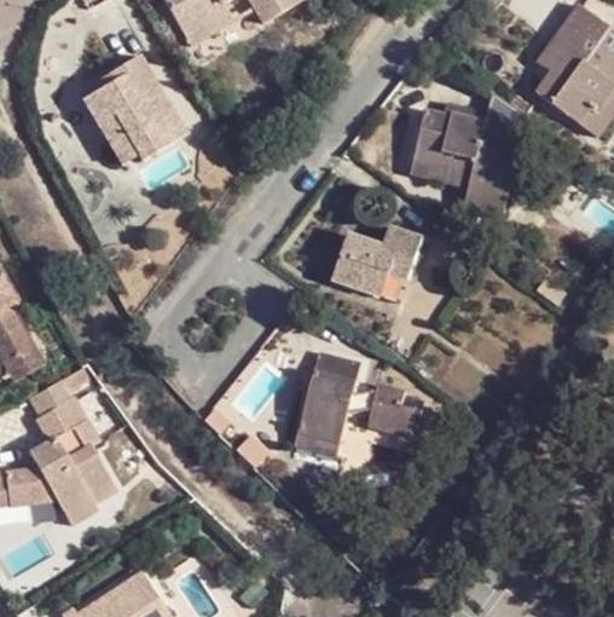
[(167,0),(184,29),(195,23),(203,15),(207,6),(218,0),(249,0),(261,19),(295,0),(167,0)]
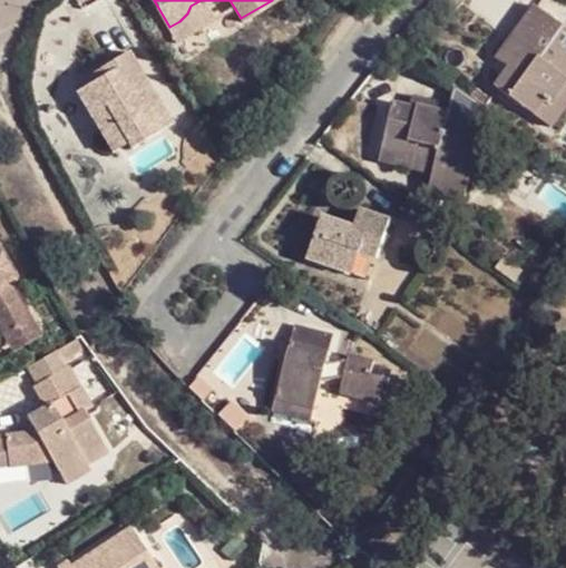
[(213,18),(204,0),(201,0),(191,6),(187,13),(179,21),(169,27),(176,38),(213,18)]
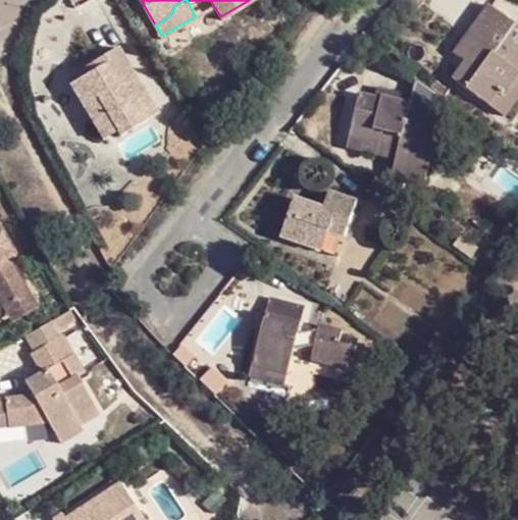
[(517,67),(517,26),(485,5),(462,38),(471,44),(447,78),(484,101),(494,89),(501,94),(517,67)]
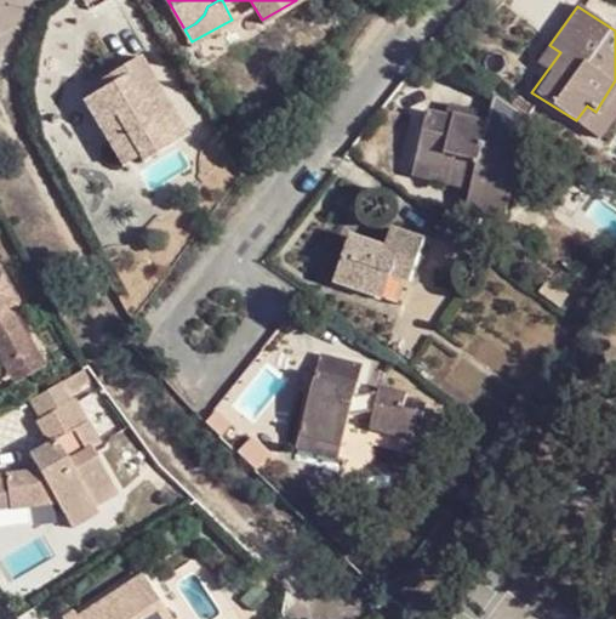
[(135,107),(158,94),(132,51),(108,67),(112,71),(135,107)]
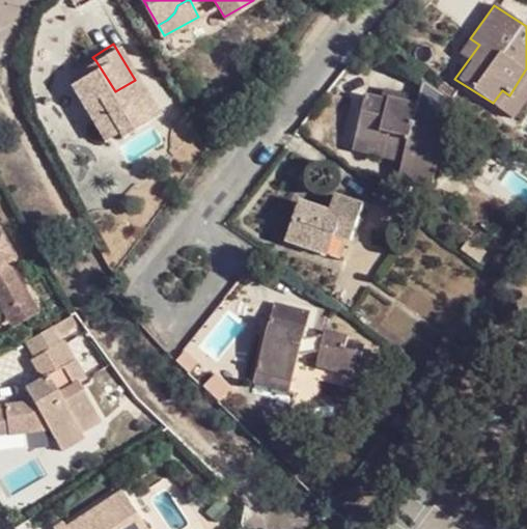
[(443,66),(453,76),(468,60),(459,51),(443,66)]
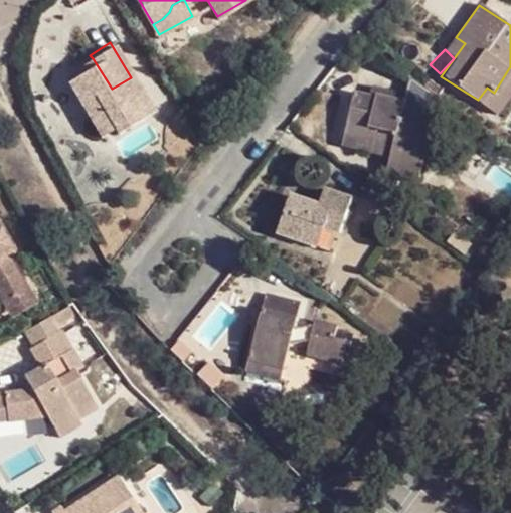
[(128,108),(143,99),(131,77),(112,89),(93,58),(64,76),(78,101),(92,92),(111,125),(114,130),(135,118),(128,108)]
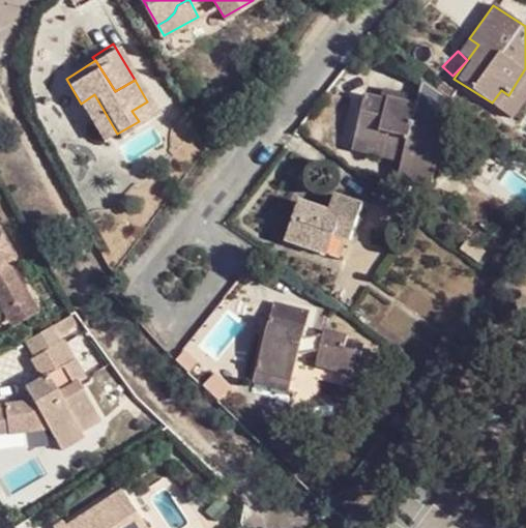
[(455,108),(424,87),(418,109),(364,94),(354,141),(381,147),(382,140),(408,145),(404,166),(399,183),(433,191),(455,108)]
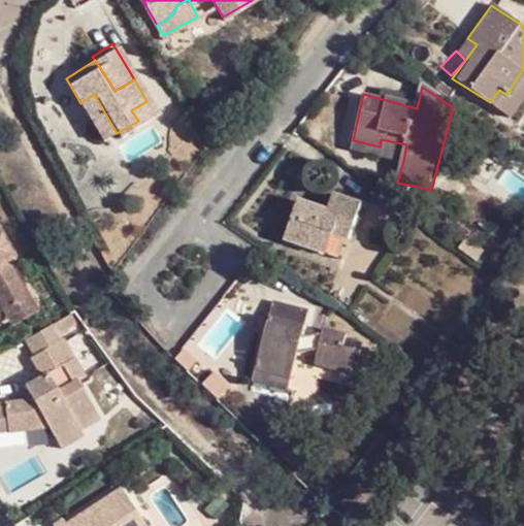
[(94,94),(80,103),(99,134),(113,128),(94,94)]
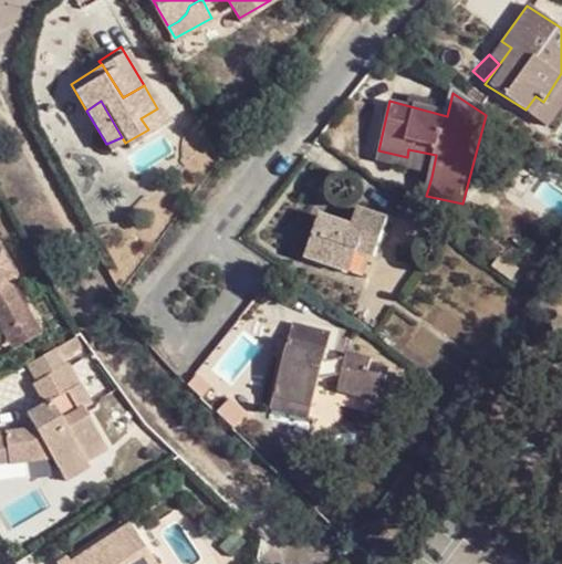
[(164,119),(157,108),(141,118),(148,129),(164,119)]
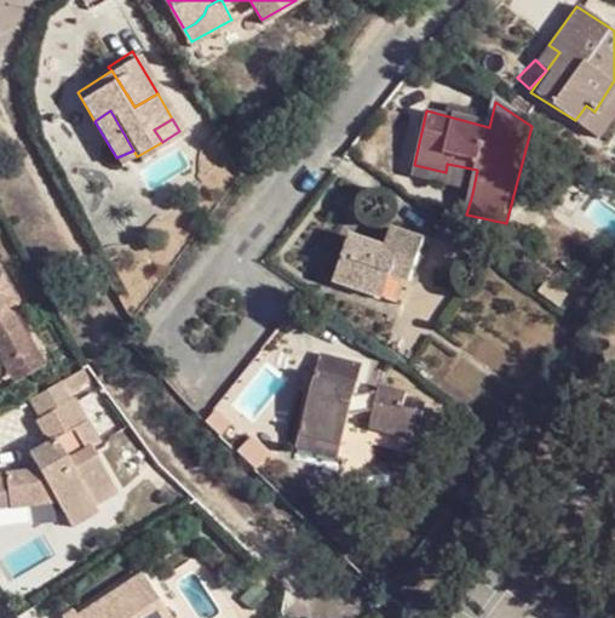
[(411,177),(472,194),(477,170),(447,164),(446,172),(414,165),(411,177)]
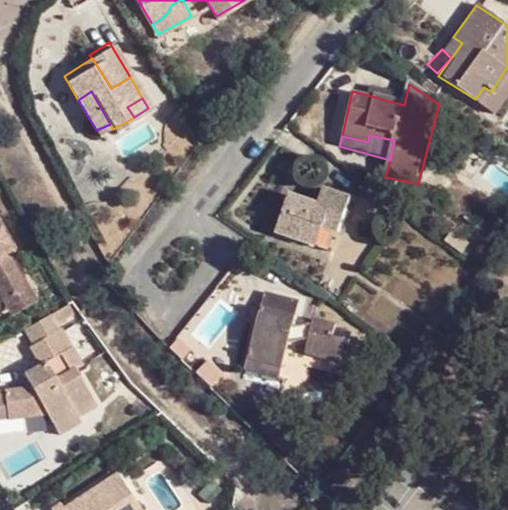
[(317,206),(291,199),(280,233),(336,251),(353,197),(324,186),(317,206)]
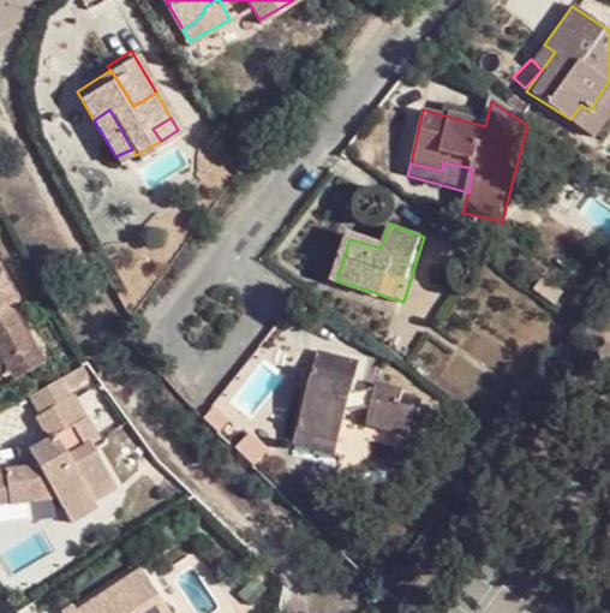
[(0,345),(9,358),(35,344),(3,290),(15,284),(0,260),(0,345)]
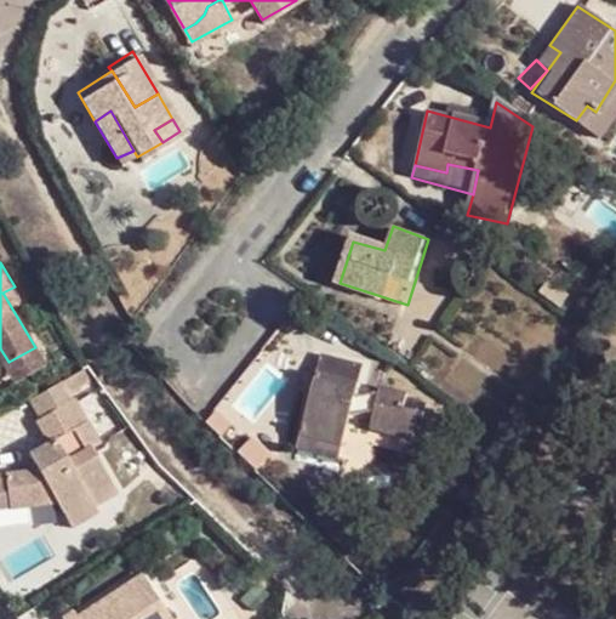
[(45,364),(35,347),(9,362),(20,380),(45,364)]
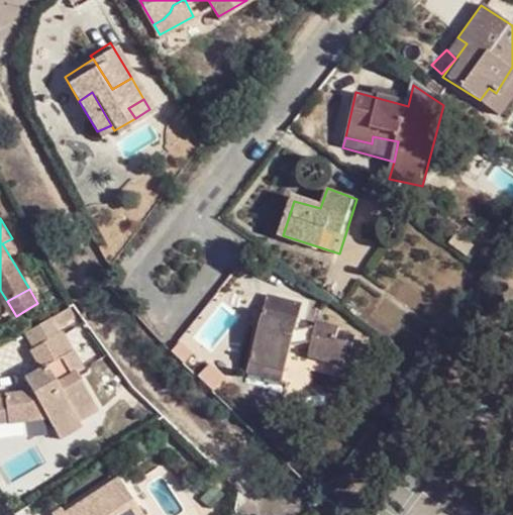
[(302,303),(267,292),(245,357),(285,369),(291,341),(312,338),(310,351),(345,362),(352,341),(336,336),(339,325),(316,318),(312,329),(293,329),(302,303)]
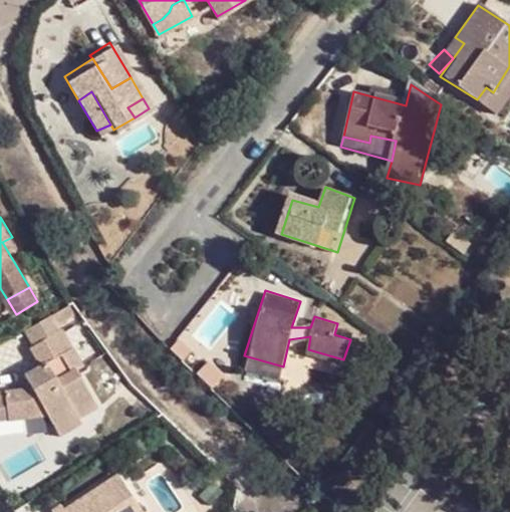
[(42,361),(38,363),(45,379),(34,386),(21,390),(0,392),(0,408),(9,408),(10,420),(44,415),(56,436),(84,421),(79,414),(96,402),(79,369),(85,366),(63,328),(33,345),(42,361)]
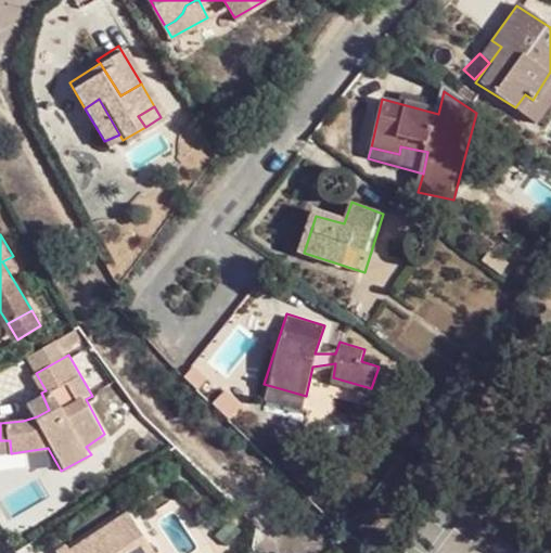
[(49,410),(41,393),(28,400),(37,416),(49,410)]
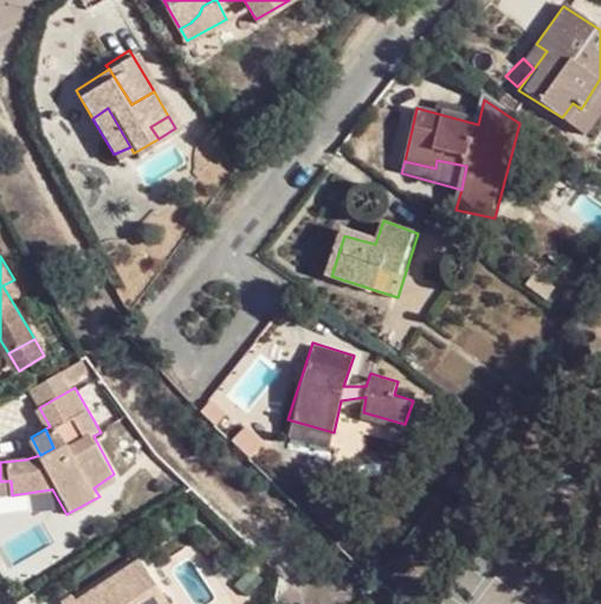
[(0,496),(12,495),(11,481),(0,481),(0,496)]
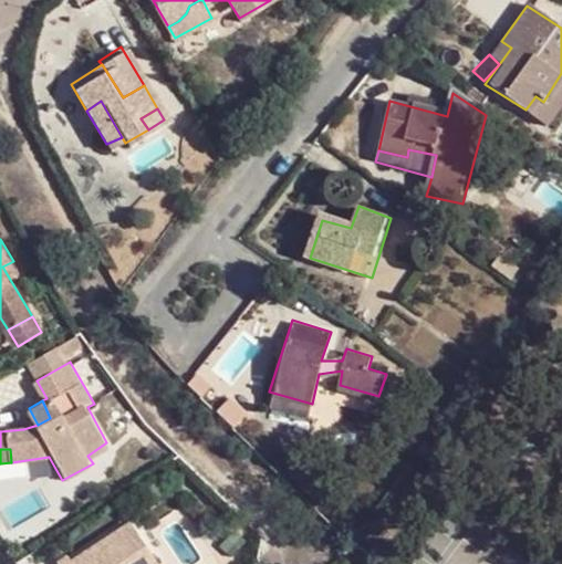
[(151,563),(125,522),(64,563),(151,563)]
